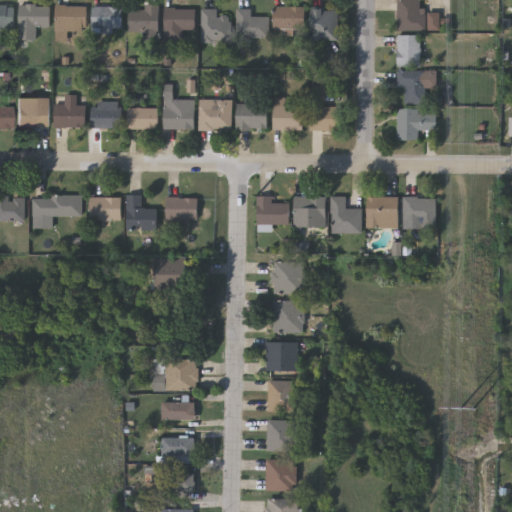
[(396,0),(419,0),(419,8),(424,8),(424,30),(396,30),(396,0)]
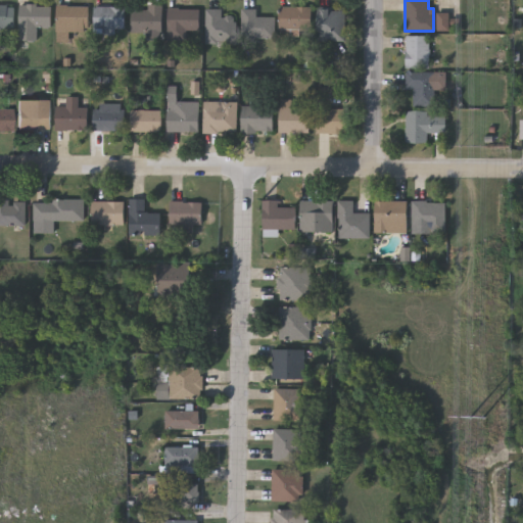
[(13,29),(0,29),(0,6),(13,6),(13,29)]
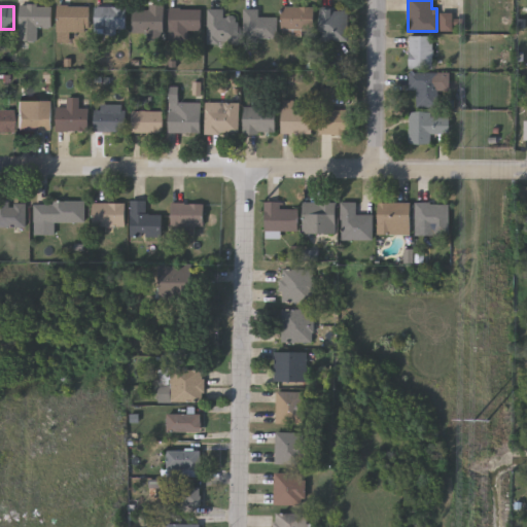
[(50,6),(50,29),(37,29),(37,41),(20,41),(20,6),(50,6)]
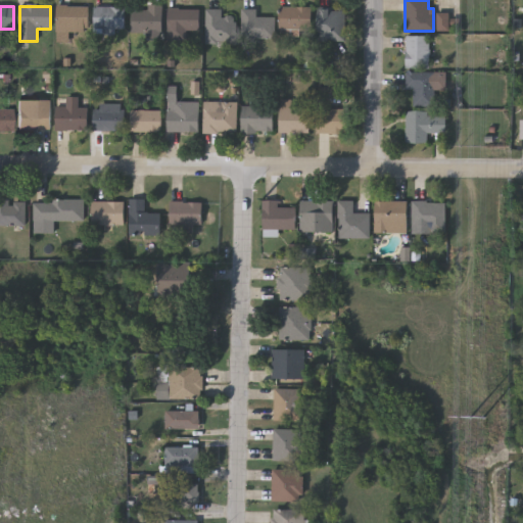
[(87,6),(87,32),(56,32),(56,6),(87,6)]
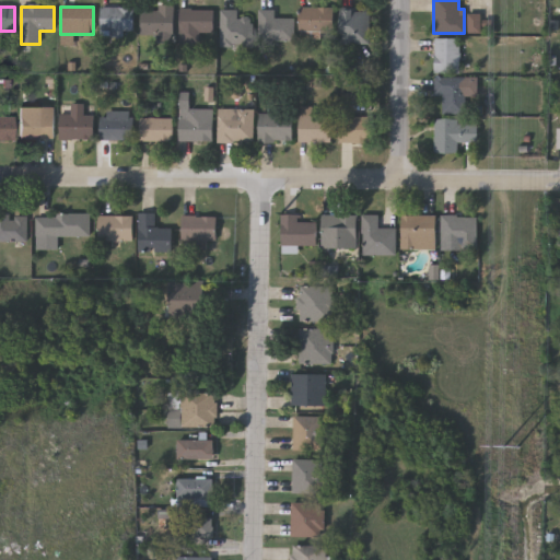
[(141,7),(173,8),(172,41),(156,39),(156,36),(140,35),(141,7)]
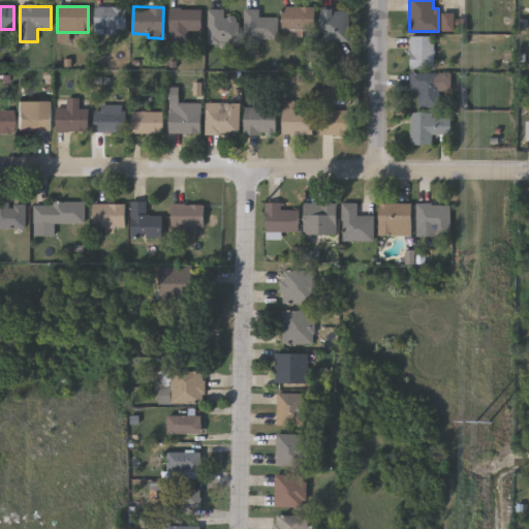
[(313,6),(313,29),(302,29),(302,35),(282,35),(282,6),(313,6)]
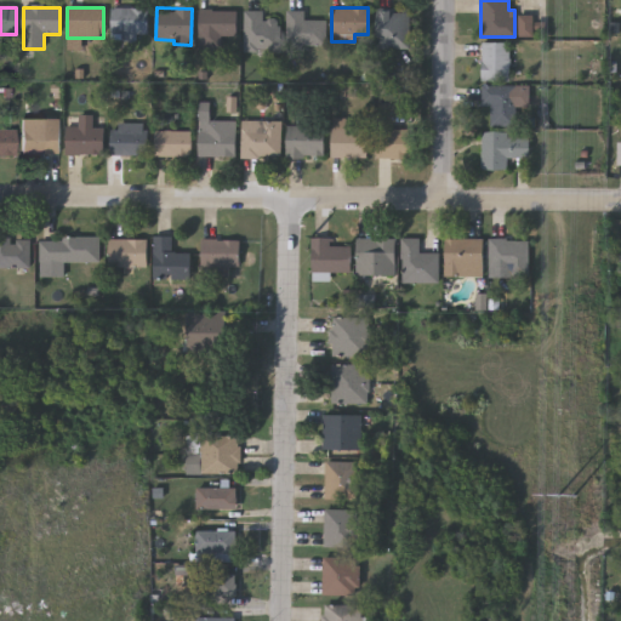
[(112,39),(112,10),(147,10),(147,39),(112,39)]
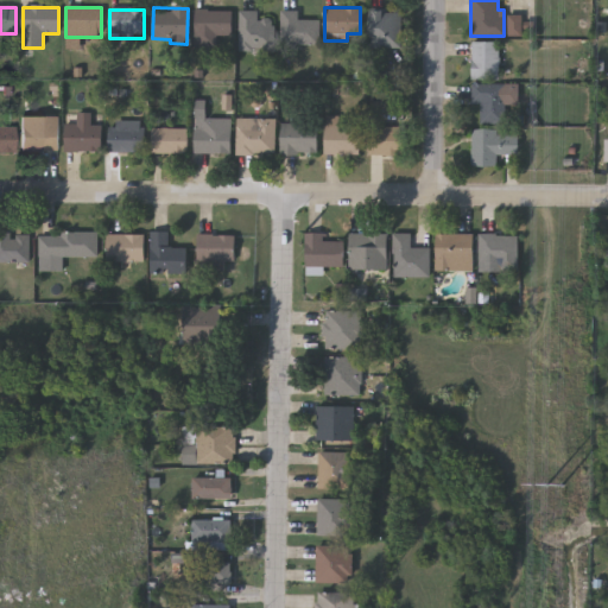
[(279,45),(279,10),(296,10),(296,19),(317,19),(317,45),(279,45)]
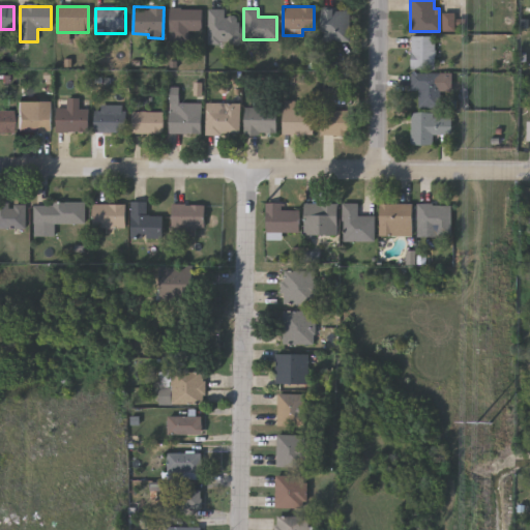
[(321,41),(321,8),(348,8),(348,41),(321,41)]
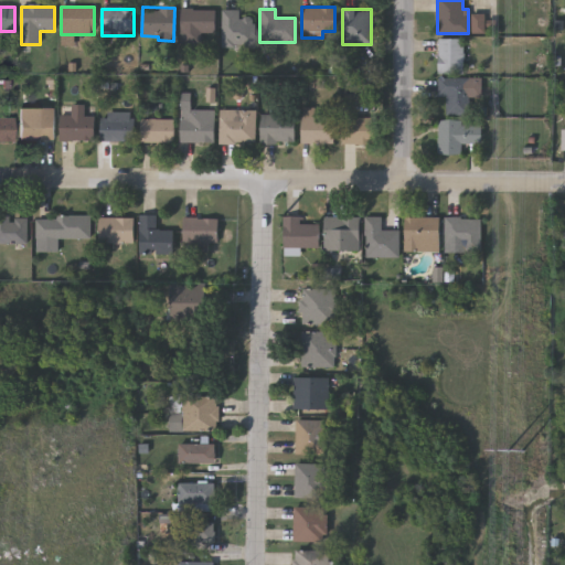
[(202,45),(181,45),(181,10),(215,10),(215,34),(202,34),(202,45)]
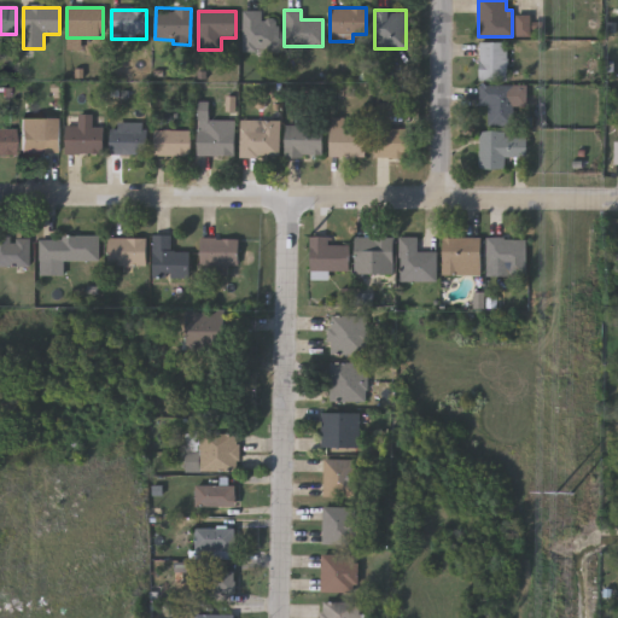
[(281,54),(281,22),(267,22),(266,13),(246,13),(246,54),(281,54)]
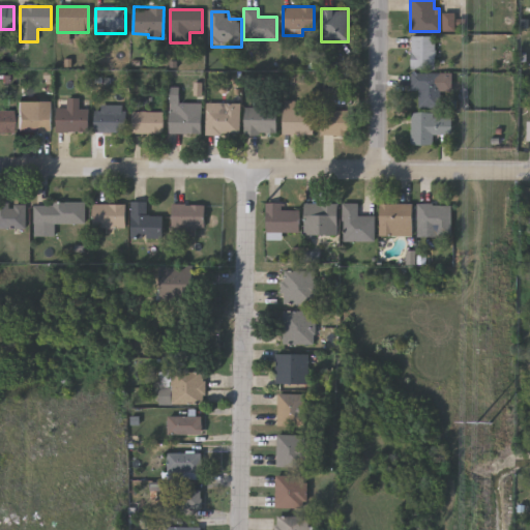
[(410,69),(410,36),(433,36),(433,69),(410,69)]
